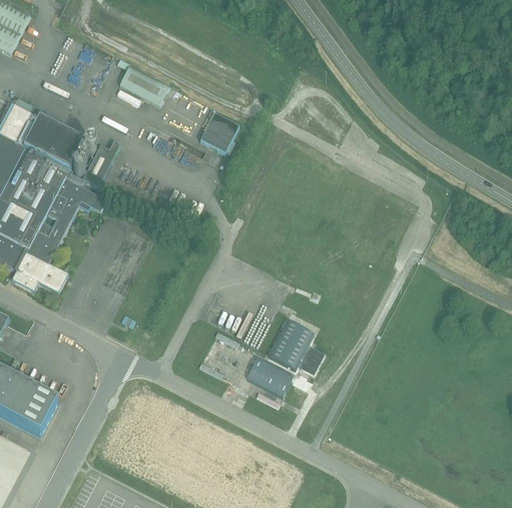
[(0,50),(11,56),(32,17),(0,0),(0,50)]
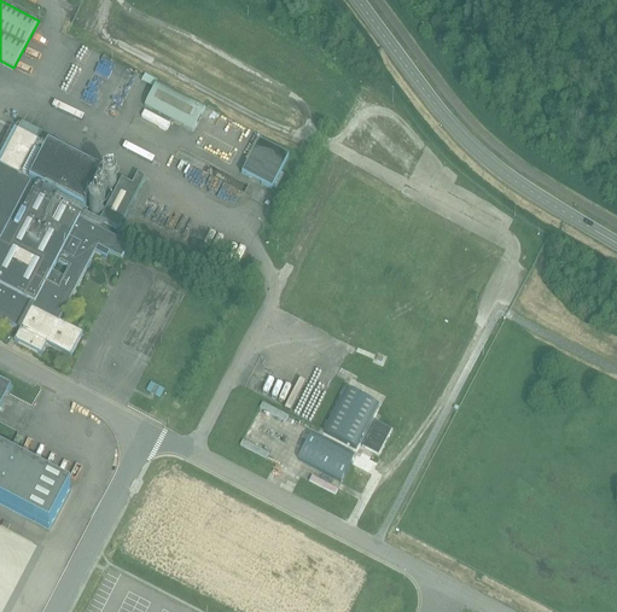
[(158,77),(162,71),(151,65),(147,71),(158,77)]
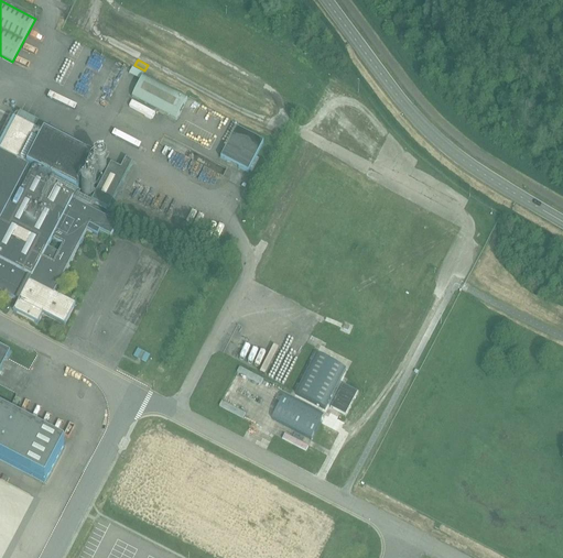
[(131,91),(168,111),(176,116),(186,97),(141,74),(131,91)]
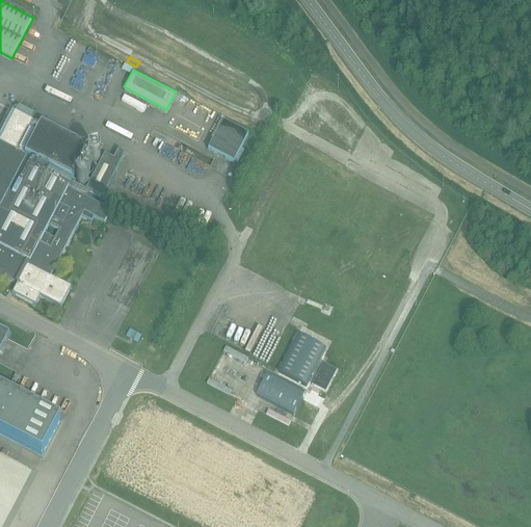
[(0,271),(18,281),(14,290),(36,301),(41,293),(61,304),(71,284),(51,273),(82,214),(91,219),(94,214),(105,220),(111,208),(69,186),(88,149),(17,110),(0,141),(0,271)]
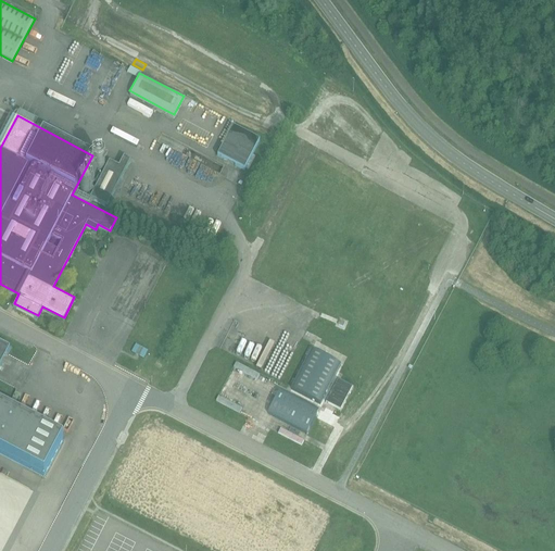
[(218,151),(246,165),(261,136),(234,122),(218,151)]
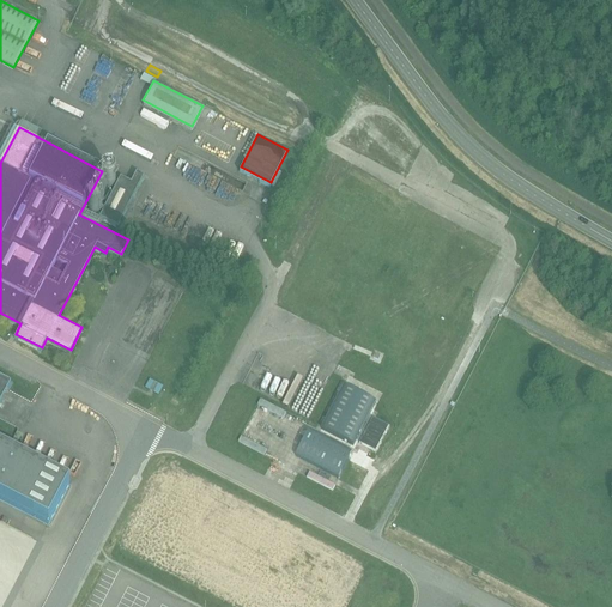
[(131,178),(120,173),(100,213),(116,223),(143,171),(135,168),(131,178)]
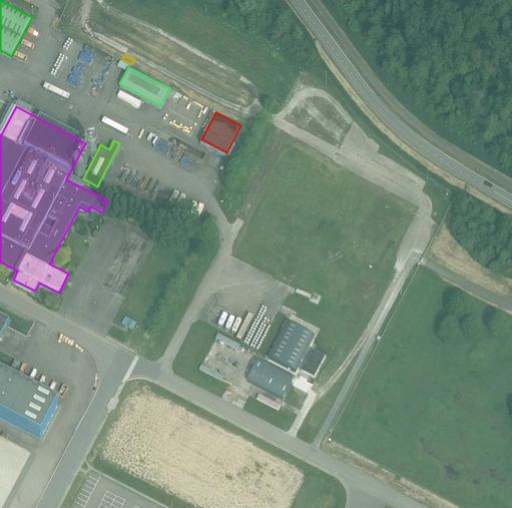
[(0,331),(9,316),(0,311),(0,331)]
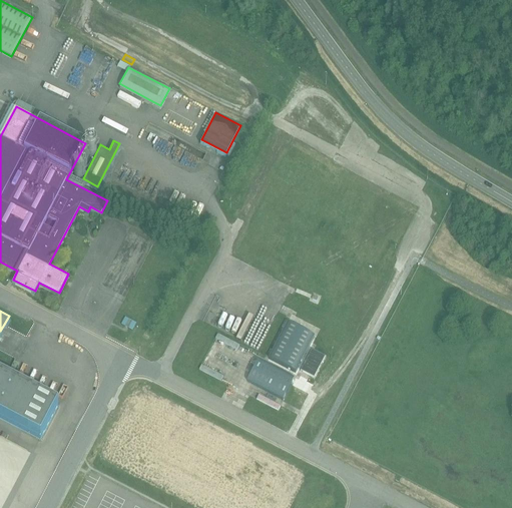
[(286,318),(268,354),(295,368),(313,332),(286,318)]
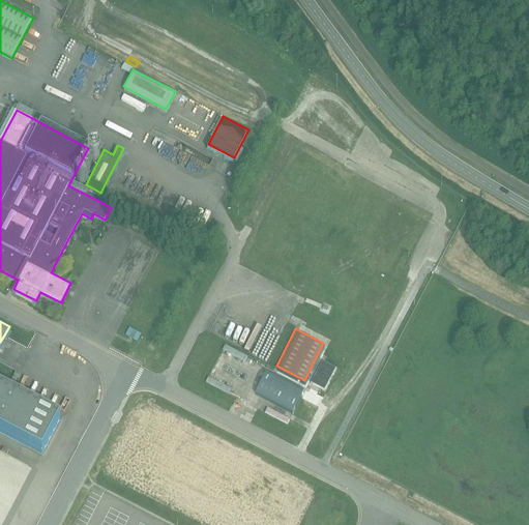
[(227,346),(250,354),(253,347),(230,339),(227,346)]
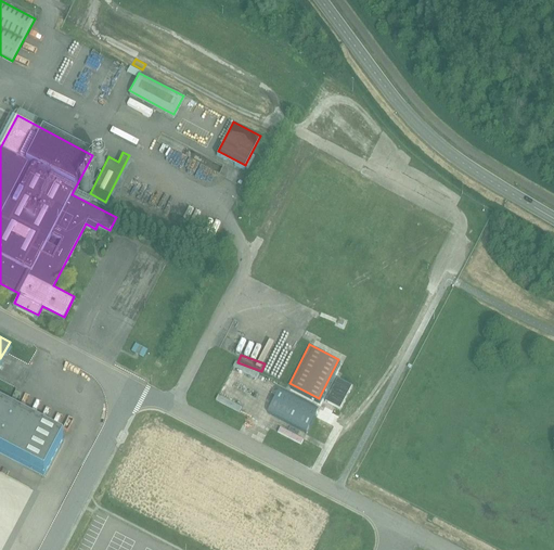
[(336,374),(324,397),(338,405),(350,382),(336,374)]
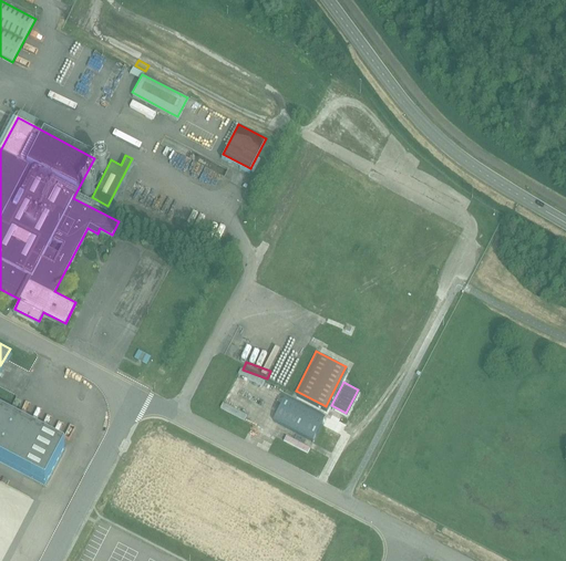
[(273,416),(312,437),(325,414),(285,393),(273,416)]
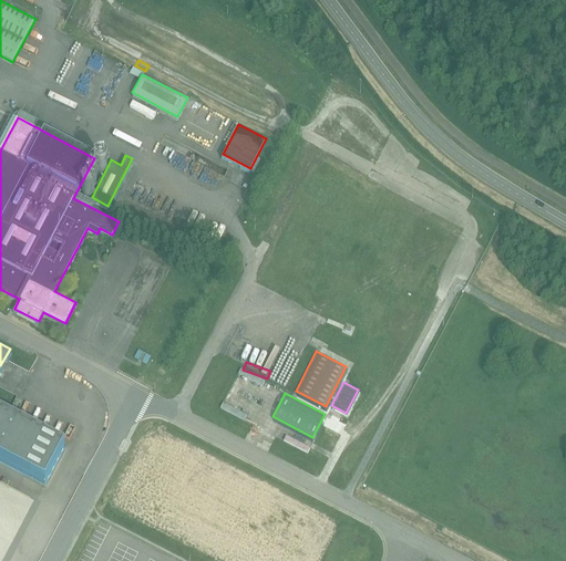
[(249,413),(253,407),(229,395),(226,401),(249,413)]
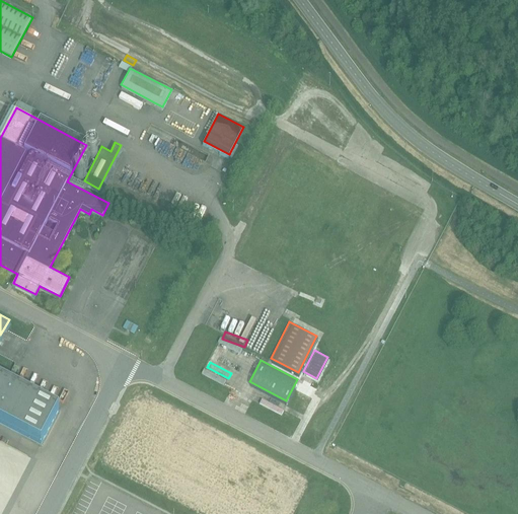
[(0,422),(42,443),(59,410),(0,379),(0,422)]
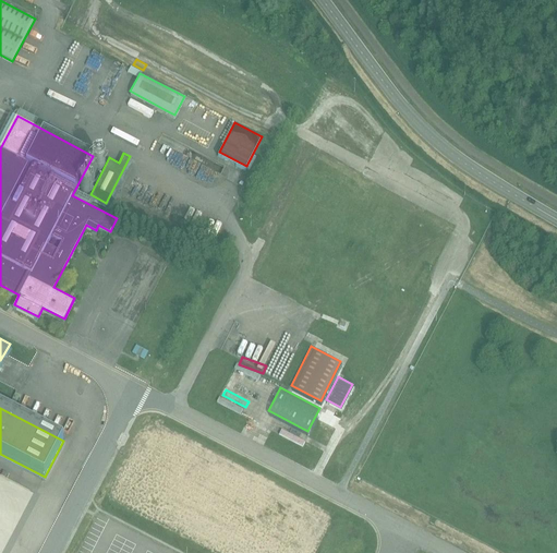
[(453,552),(460,552),(462,549),(435,536),(432,542),(453,552)]
